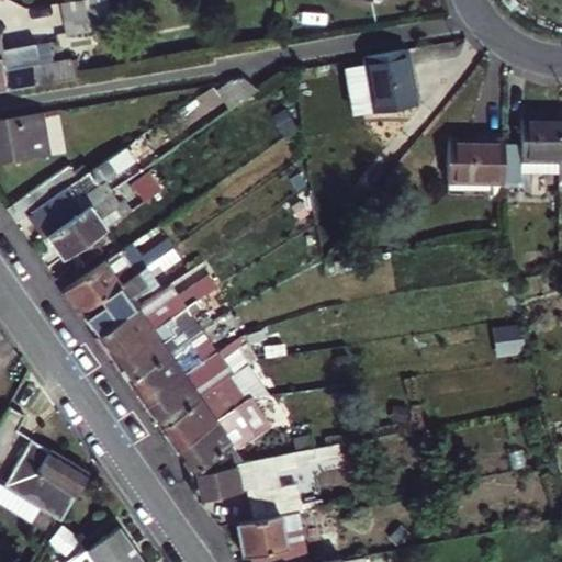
[(72,0),(65,1),(67,20),(102,14),(99,0),(72,0)]
